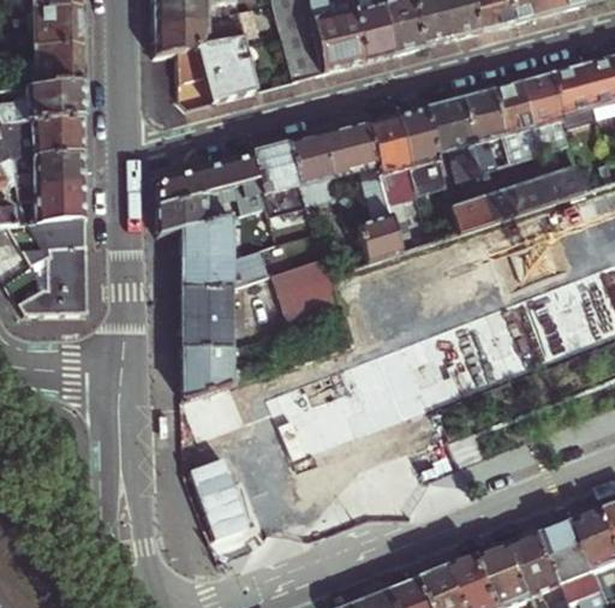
[(206,16),(206,0),(213,0),(153,0),(153,18),(153,27),(206,16)]
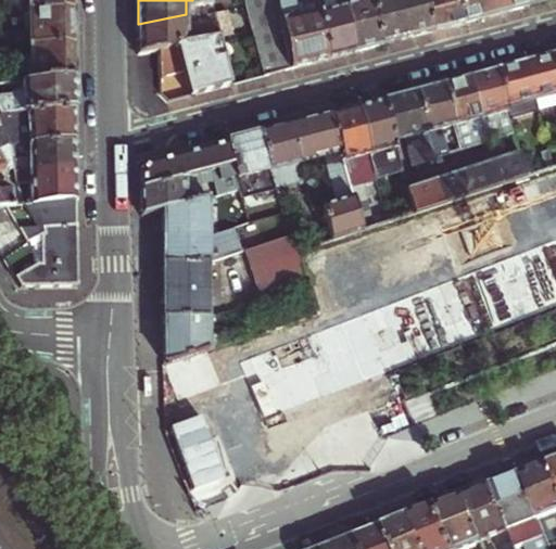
[(247,0),(253,24),(265,71),(281,66),(291,64),(278,0),(247,0)]
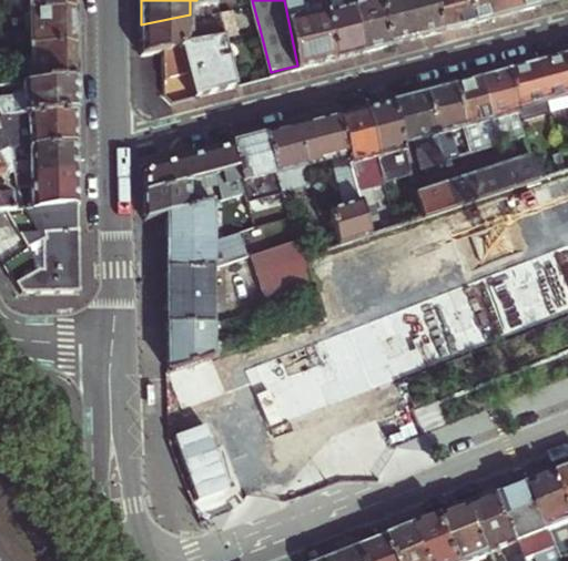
[(335,54),(326,8),(311,12),(307,0),(284,0),(297,65),(316,60),(335,54)]
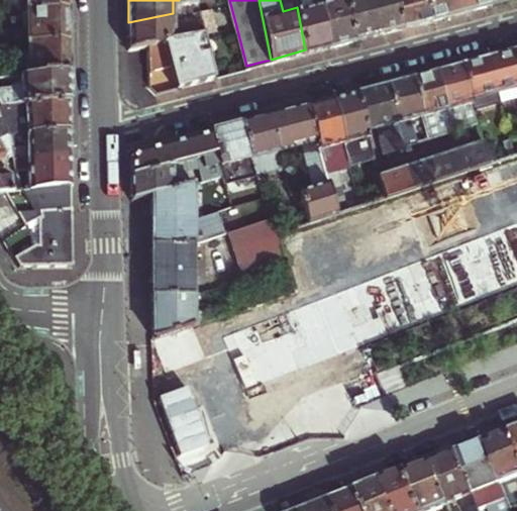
[(297,7),(295,0),(280,0),(283,11),(297,7)]
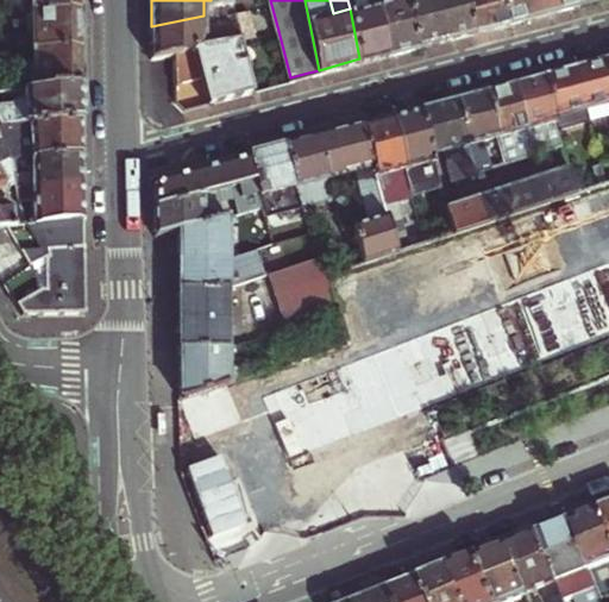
[(388,51),(377,0),(347,0),(350,8),(359,58),(375,55),(388,51)]
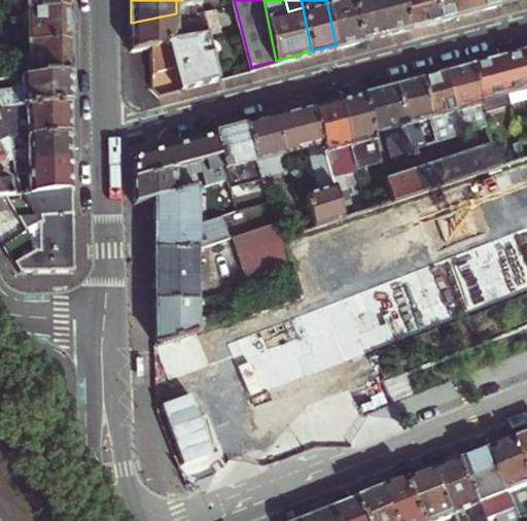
[(326,0),(336,44),(355,39),(361,38),(352,0),(326,0)]
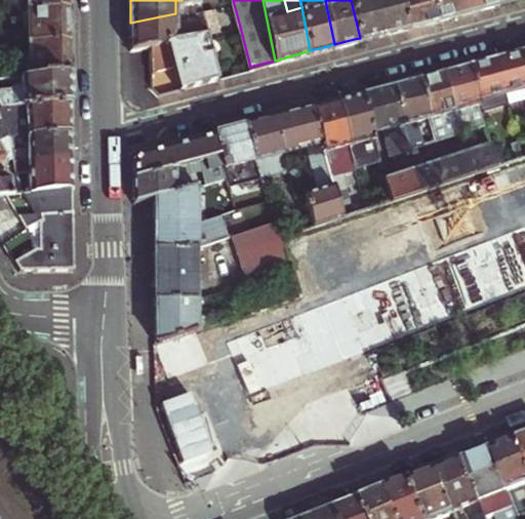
[(351,0),(360,38),(375,33),(384,31),(376,0),(351,0)]
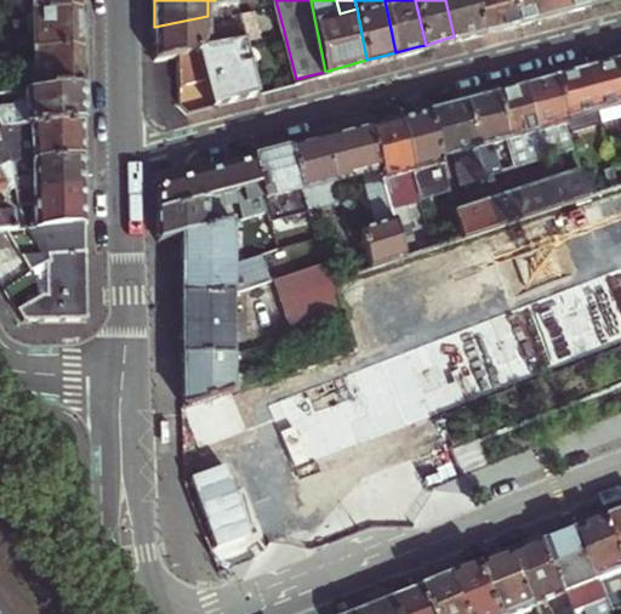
[(484,29),(477,0),(445,0),(454,37),(474,32),(484,29)]
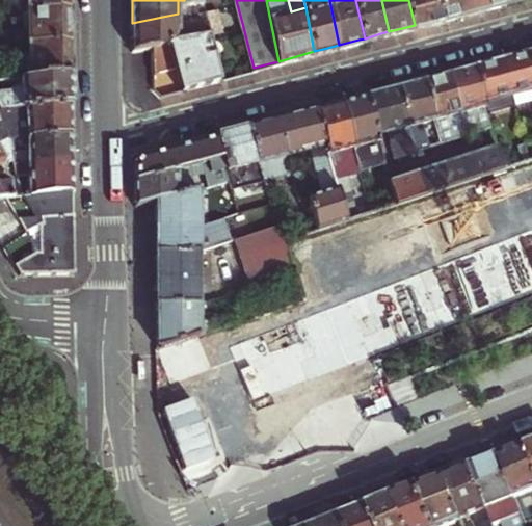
[(445,17),(440,0),(408,0),(415,25),(431,20),(445,17)]
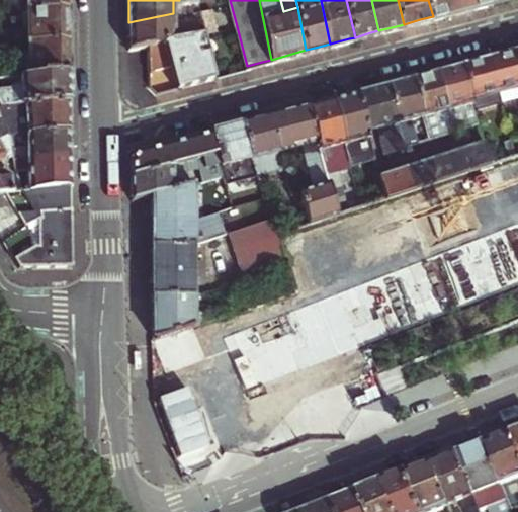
[(461,8),(459,0),(428,0),(433,16),(450,11),(461,8)]
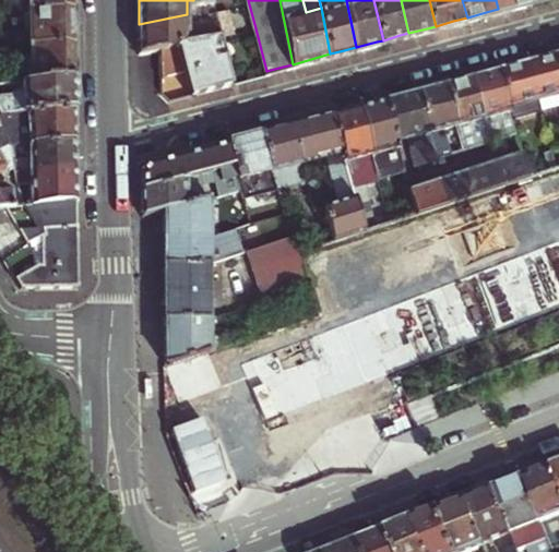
[(516,3),(528,0),(496,0),(498,9),(516,3)]
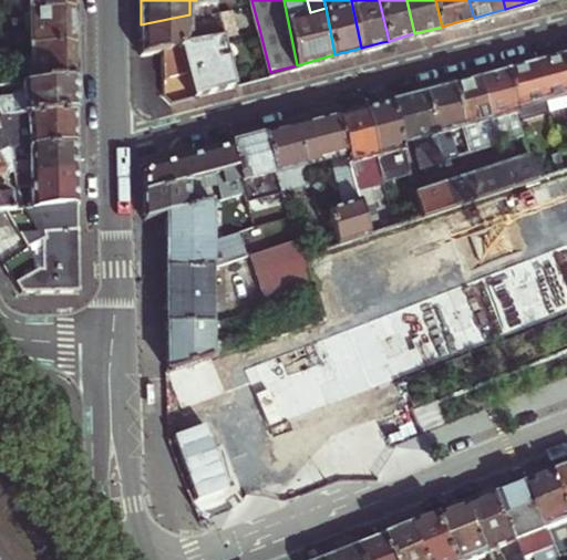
[(33,4),(33,40),(74,40),(74,29),(74,3),(33,4)]
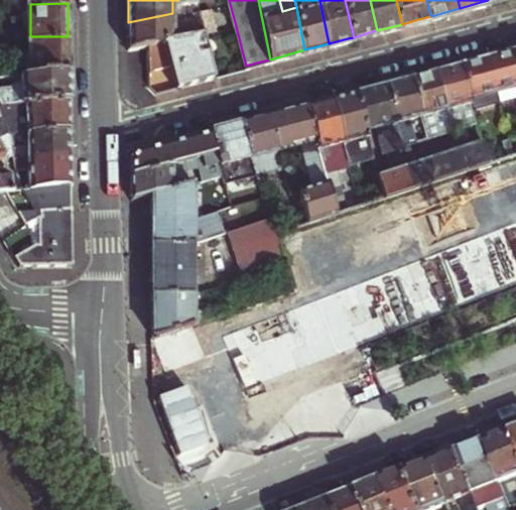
[(172,22),(172,13),(128,22),(129,38),(129,44),(147,40),(204,28),(202,17),(172,22)]
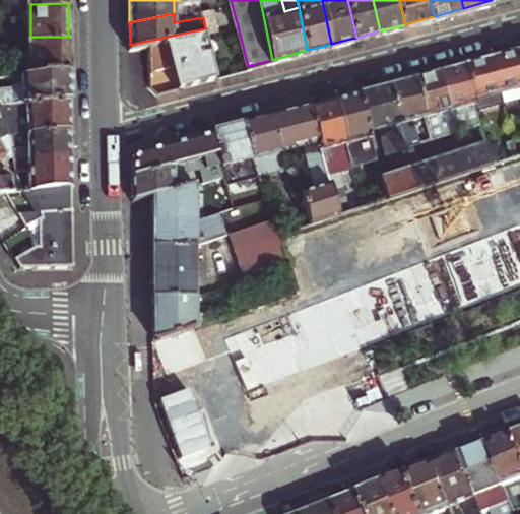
[(216,26),(214,14),(203,17),(205,28),(216,26)]
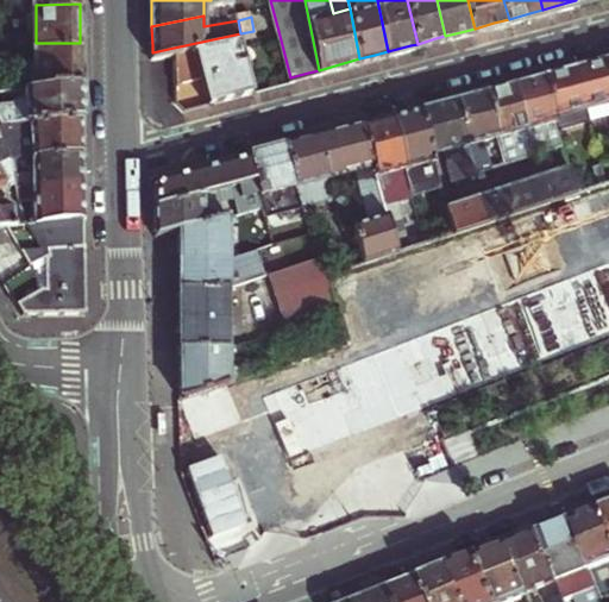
[(240,33),(174,48),(175,61),(175,67),(200,60),(209,99),(230,94),(253,87),(250,70),(245,52),(240,33)]
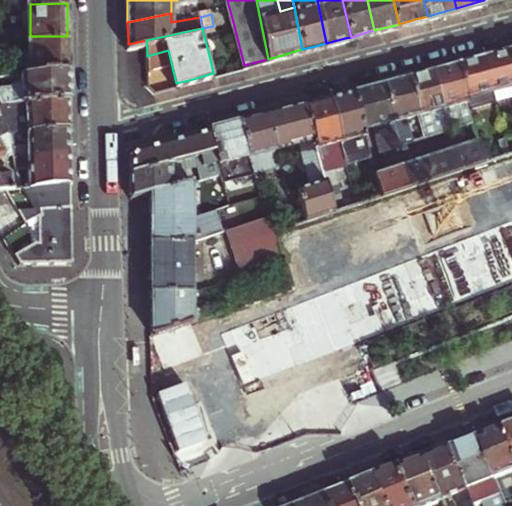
[(67,36),(30,36),(30,70),(67,68),(67,59),(67,36)]
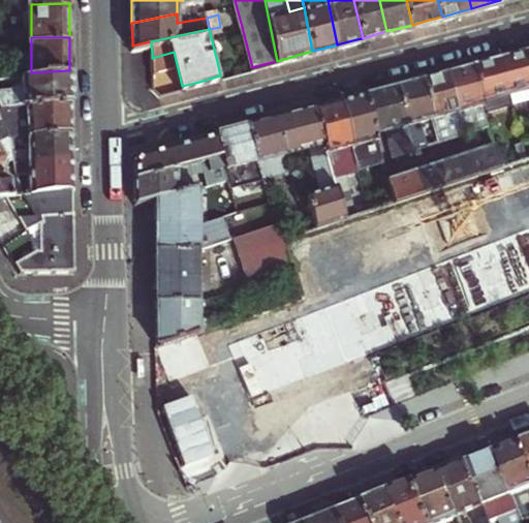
[(221,44),(213,45),(217,61),(223,60),(221,44)]
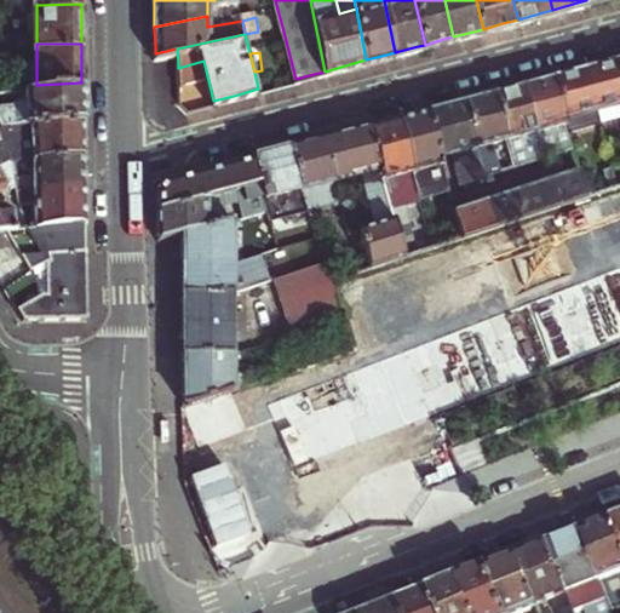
[(601,61),(585,64),(600,118),(619,112),(619,67),(616,56),(601,61)]
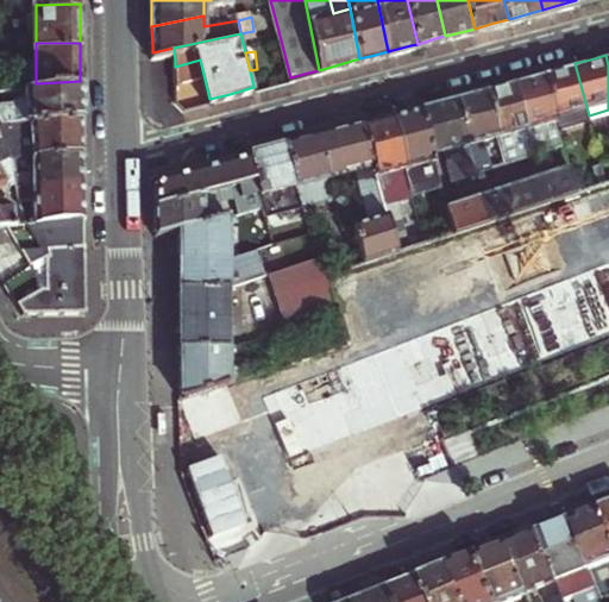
[(589,115),(575,63),(562,67),(545,71),(558,124),(589,115)]
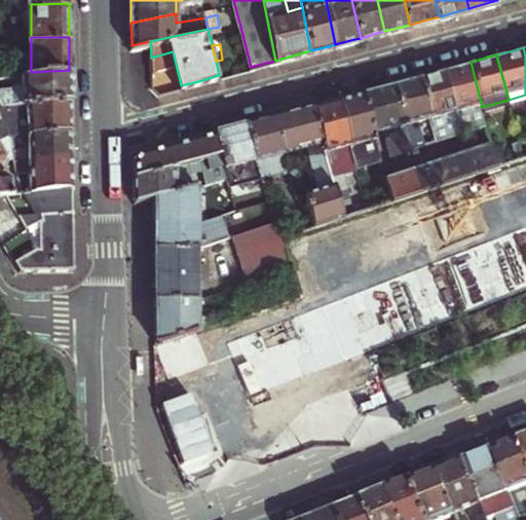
[(482,107),(471,62),(460,64),(445,68),(461,130),(486,121),(482,107)]
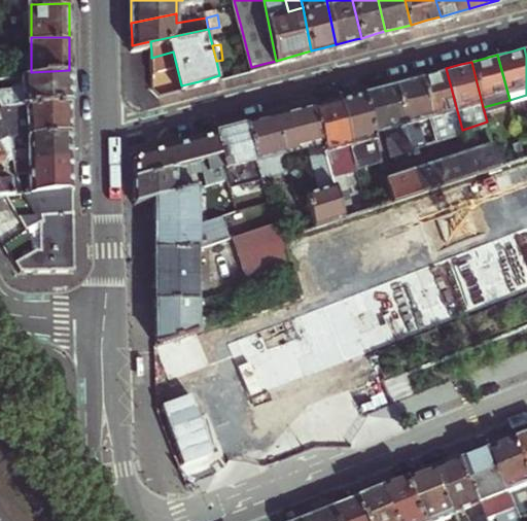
[(462,130),(446,68),(436,71),(422,75),(432,114),(434,124),(438,138),(451,133),(462,130)]
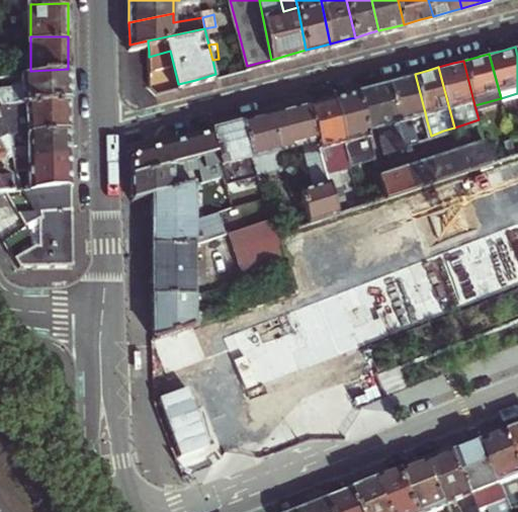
[(68,69),(30,71),(20,72),(20,81),(14,81),(10,84),(0,84),(0,101),(69,97),(69,86),(68,69)]
